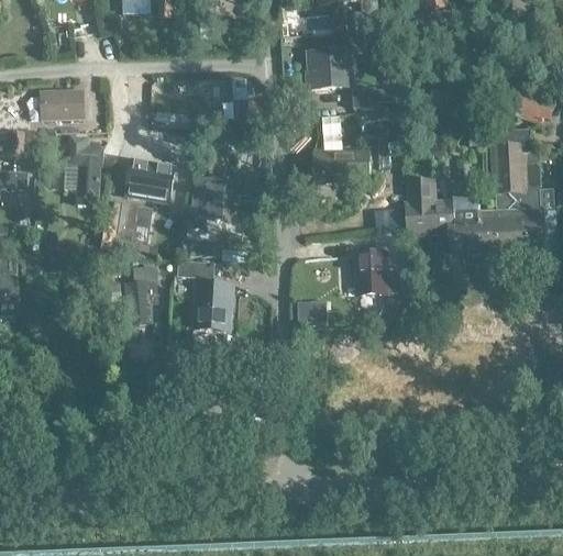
[(421,0),(423,10),(442,6),(456,2),(455,0),(421,0)]
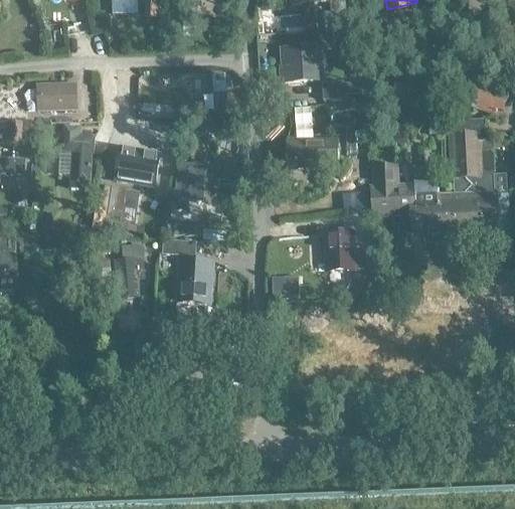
[(462,0),(463,8),(483,5),(482,0),(462,0)]
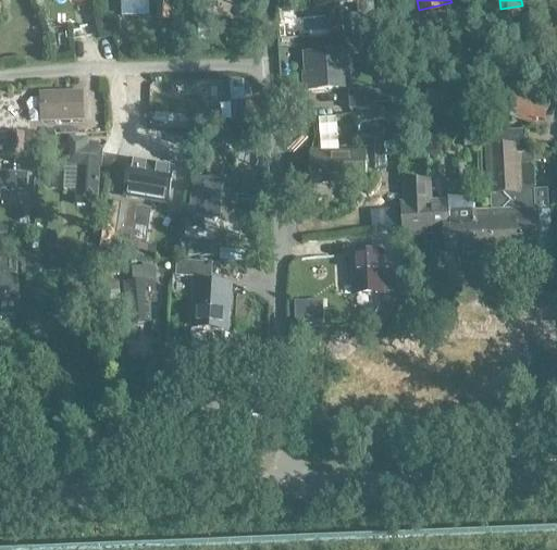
[(308,88),(349,85),(347,49),(306,51),(308,88)]
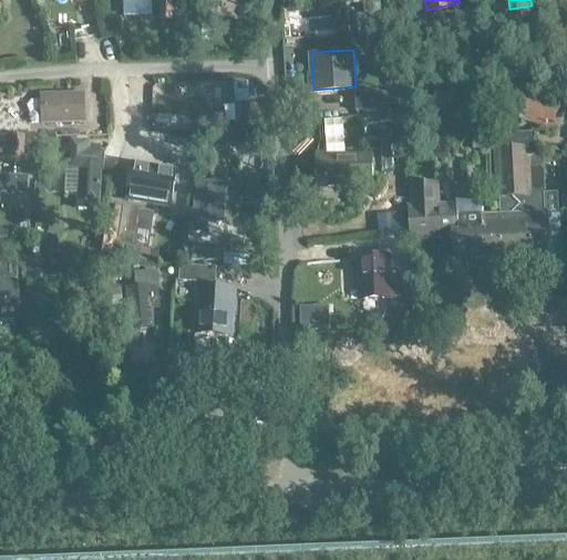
[(248,79),(235,80),(236,120),(250,120),(248,79)]
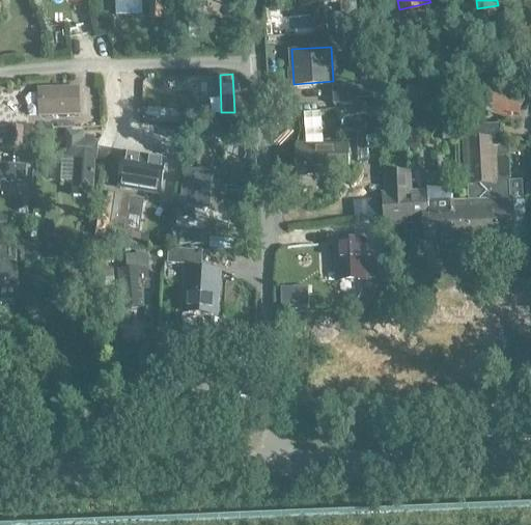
[(78,80),(36,81),(37,111),(79,109),(78,80)]
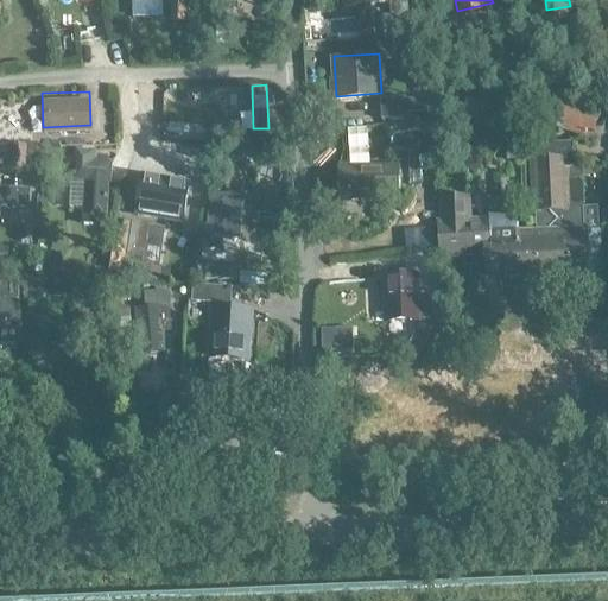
[(543,118),(591,137),(601,112),(552,93),(543,118)]
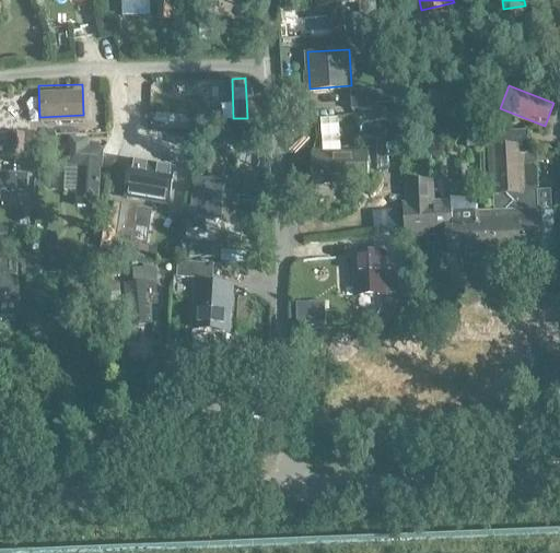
[(432,117),(408,121),(413,150),(430,146),(428,134),(435,133),(432,117)]
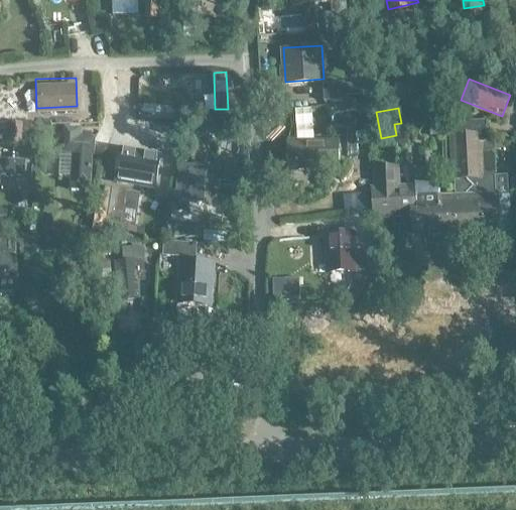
[(8,139),(22,139),(22,129),(22,121),(23,118),(9,117),(8,139)]
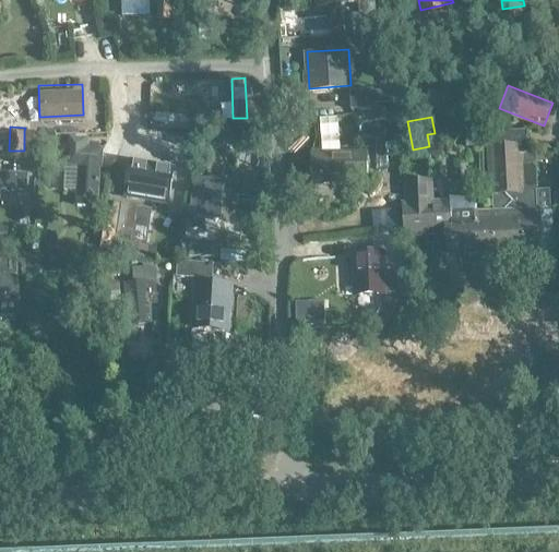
[(324,143),(343,140),(341,127),(322,130),(324,143)]
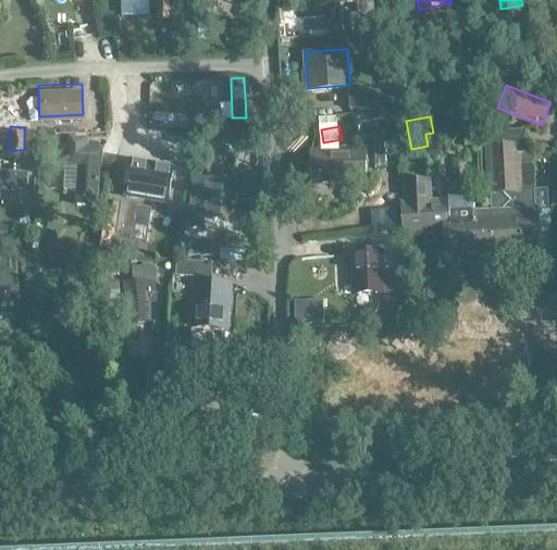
[(445,214),(446,229),(447,259),(537,254),(535,209),(548,209),(547,186),(518,188),(517,161),(532,160),(531,150),(523,150),(522,128),(487,130),(492,212),(447,214),(445,214)]
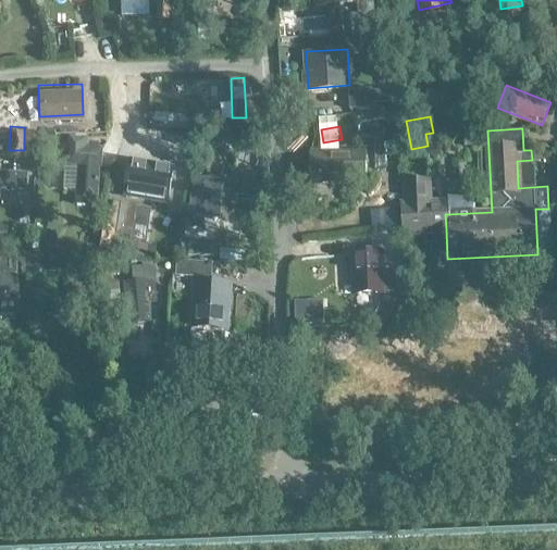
[(41,137),(41,129),(24,130),(24,139),(41,137)]
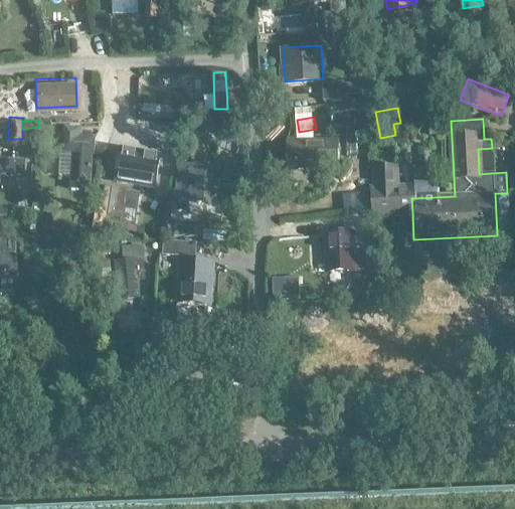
[(51,137),(51,120),(38,120),(38,127),(38,137),(51,137)]
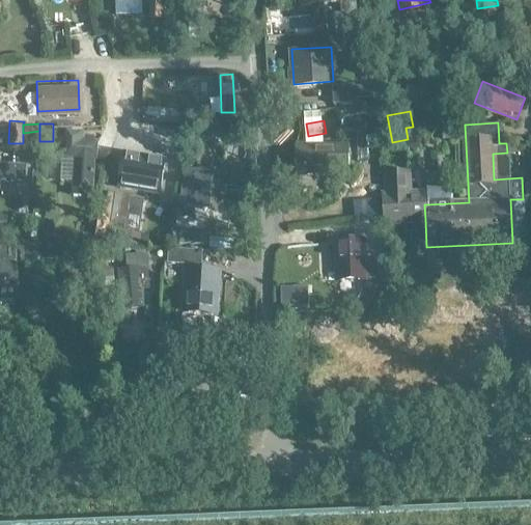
[(66,154),(65,155),(73,155),(72,177),(71,193),(92,195),(95,157),(98,157),(99,138),(93,137),(93,133),(84,133),(84,129),(66,128),(66,154)]
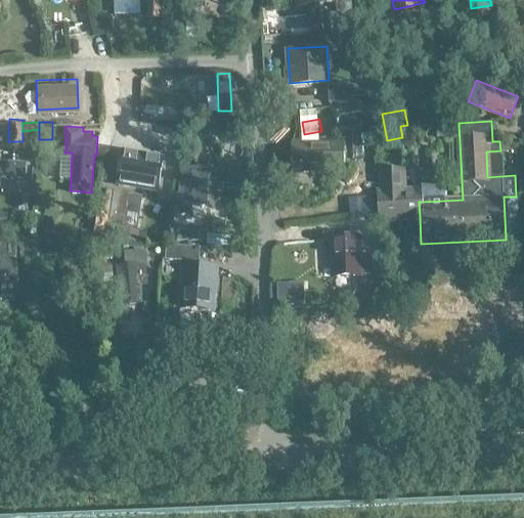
[(291,167),(334,167),(334,140),(292,140),(291,167)]
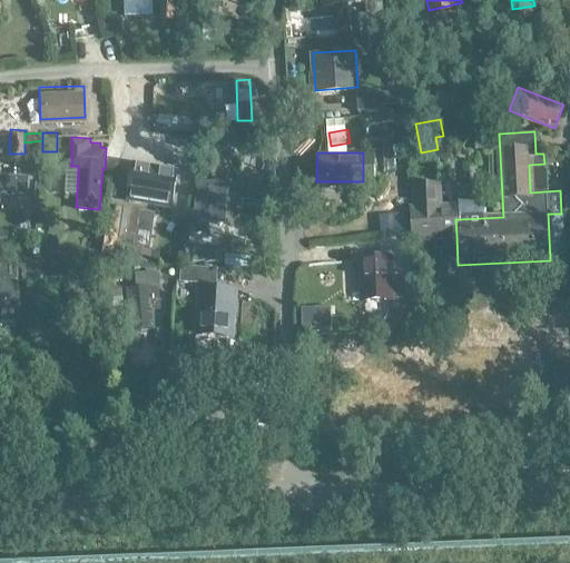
[(177,169),(134,161),(127,196),(172,204),(177,169)]
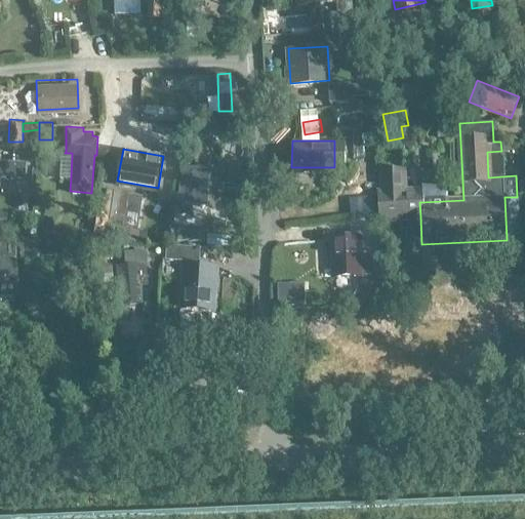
[(0,158),(0,174),(26,176),(27,160),(0,158)]
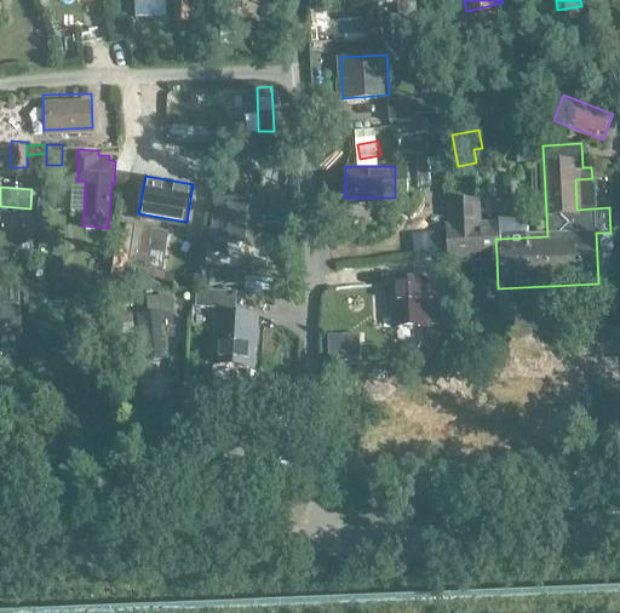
[(212,218),(210,236),(227,238),(252,239),(254,198),(229,196),(229,195),(213,194),(212,218)]
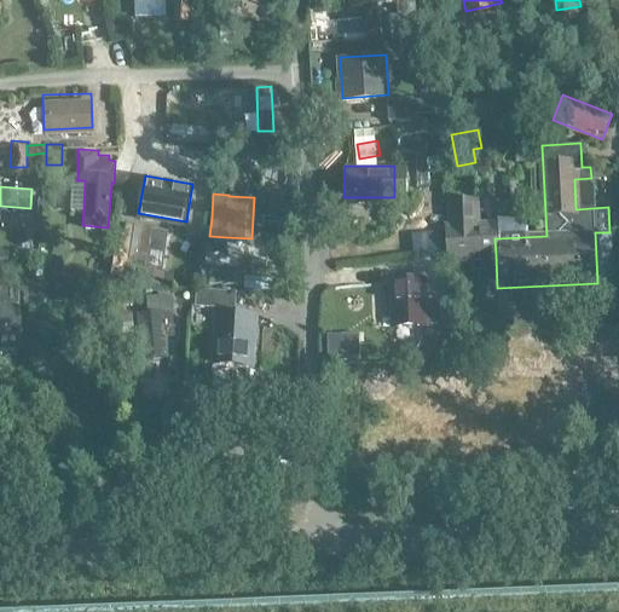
[(495,238),(497,238),(496,223),(479,224),(478,213),(472,214),(470,198),(449,200),(450,225),(449,225),(450,258),(496,255),(495,238)]
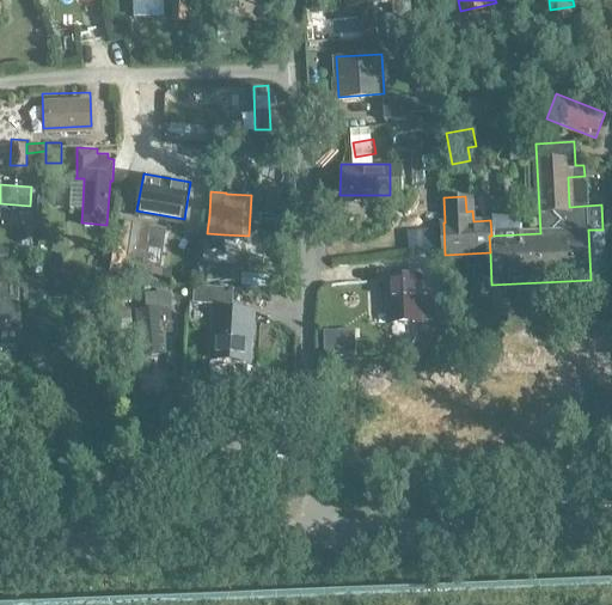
[(32,238),(34,224),(22,222),(22,238),(32,238)]
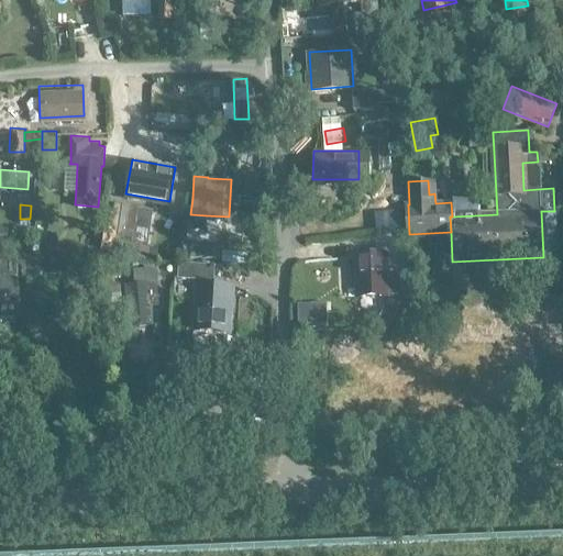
[(555,249),(562,246),(562,220),(562,217),(549,220),(555,249)]
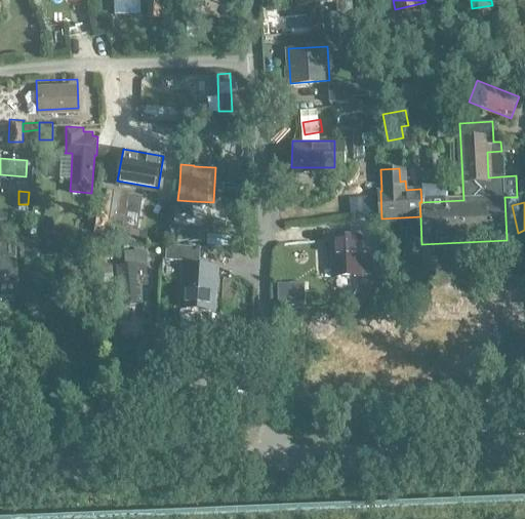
[(41,253),(41,231),(21,230),(21,255),(41,255),(41,253)]
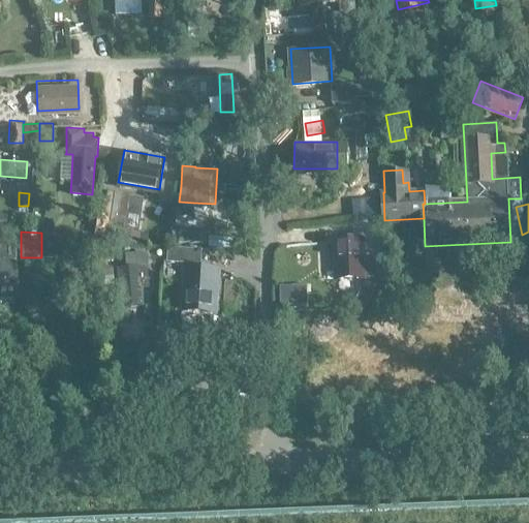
[(332,235),(334,278),(366,277),(366,275),(375,274),(375,254),(366,254),(366,233),(332,235)]
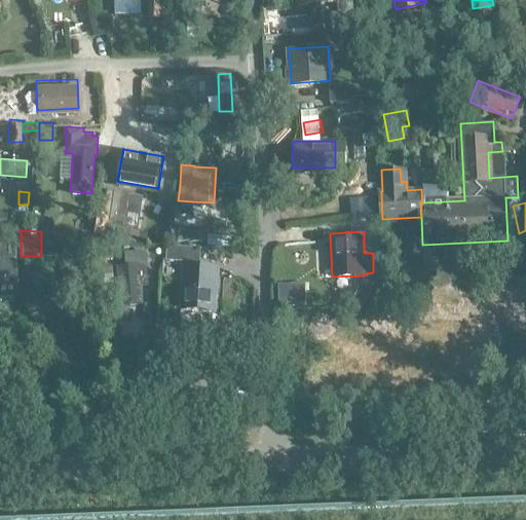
[(0,292),(2,294),(13,294),(17,290),(15,239),(0,239),(0,292)]
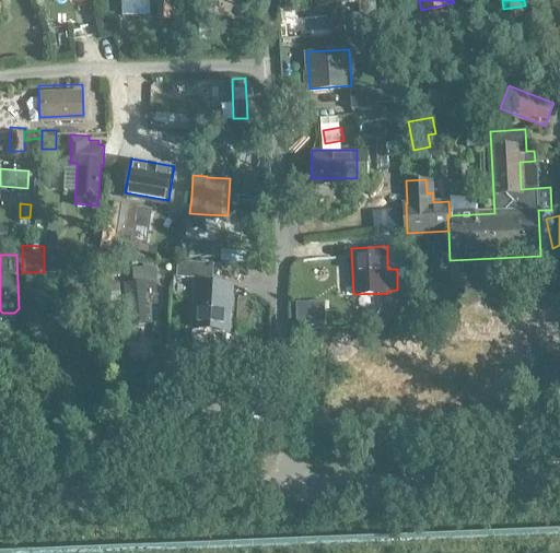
[(136,279),(124,280),(128,321),(152,319),(150,299),(159,298),(158,292),(156,279),(155,267),(135,269),(136,279)]
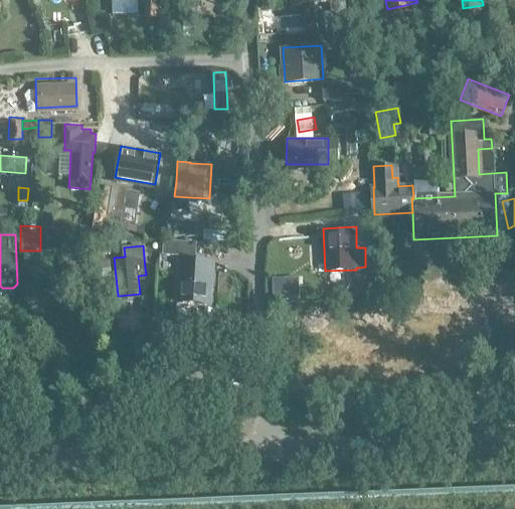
[(209,299),(211,262),(181,260),(178,298),(209,299)]
